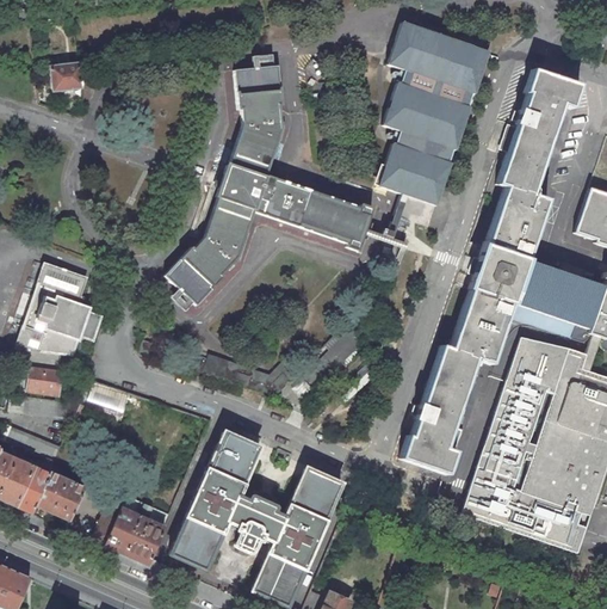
[(400,81),(385,124),(402,130),(397,143),(395,142),(381,184),(412,196),(413,196),(414,196),(419,197),(439,204),(447,179),(453,162),(450,161),(454,148),(458,149),(472,106),(470,105),(475,92),(477,93),(491,50),(404,20),(395,49),(390,63),(397,66),(407,69),(402,82),(400,81)]
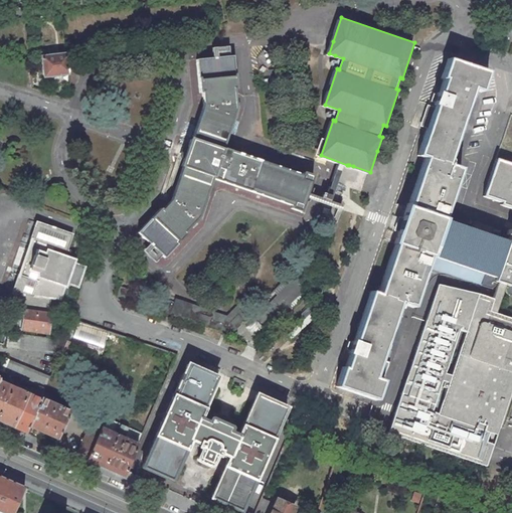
[(69,51),(44,54),(47,74),(63,72),(64,84),(73,83),(69,51)]
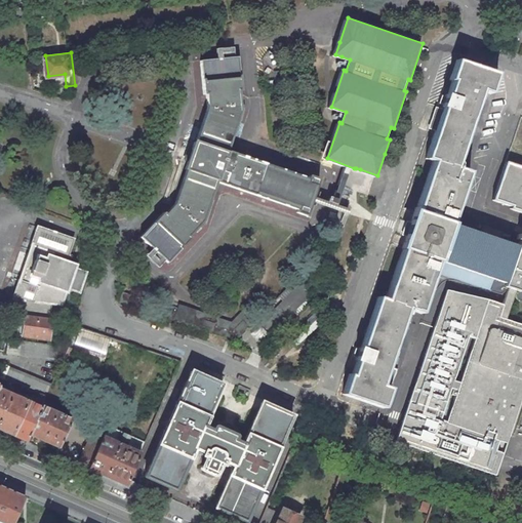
[(241,54),(203,58),(206,92),(209,92),(210,106),(198,141),(197,139),(188,167),(189,167),(177,202),(168,211),(166,210),(143,235),(170,260),(194,236),(192,234),(206,218),(219,179),(299,207),(299,210),(310,213),(322,176),(312,173),(311,176),(230,149),(243,110),(241,89),(244,89),(241,54)]
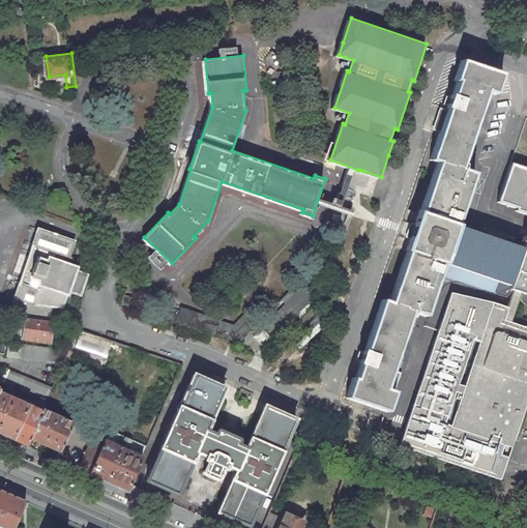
[(522,292),(524,293),(523,295),(523,297),(524,299),(526,301),(526,165),(514,160),(500,200),(518,206),(518,208),(526,211),(526,235),(524,240),(526,241),(525,246),(459,224),(477,171),(471,169),(473,163),(466,159),(490,89),(498,92),(505,72),(464,58),(457,79),(460,80),(455,93),(452,93),(448,106),(450,107),(433,158),(440,160),(422,211),(421,211),(408,248),(410,248),(392,300),(385,297),(368,349),(366,349),(361,361),(363,361),(358,376),(356,375),(349,396),(390,410),(403,373),(394,370),(414,310),(429,314),(442,273),(504,294),(507,294),(508,293),(510,291),(511,289),(514,290),(516,291),(518,291),(522,292)]
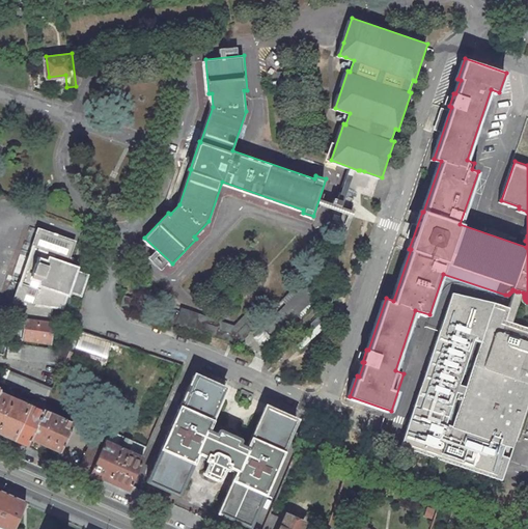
[(344,200),(353,203),(358,190),(341,185),(337,197),(338,198),(337,203),(342,204),(344,200)]
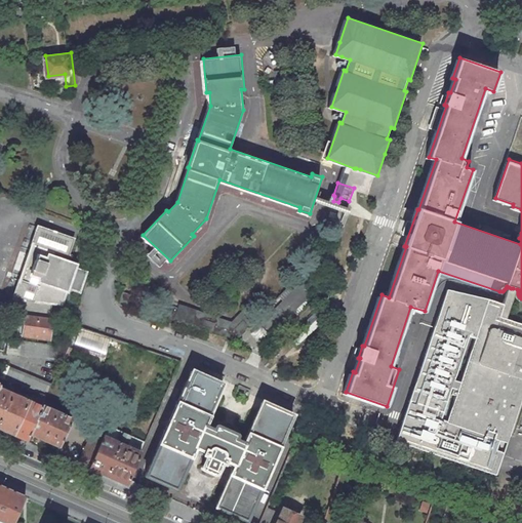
[(346,211),(329,206),(325,219),(342,225),(346,211)]
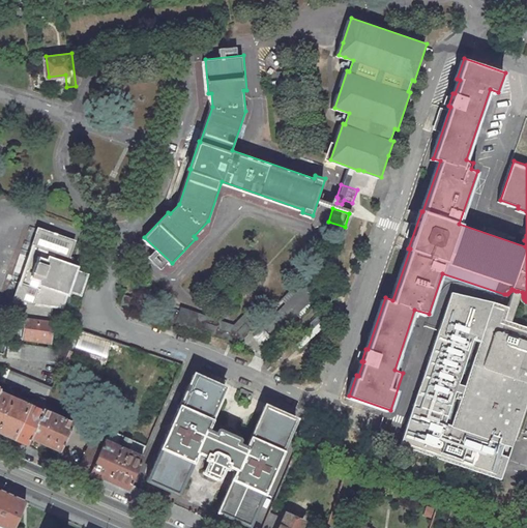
[(466,225),(470,214),(464,212),(460,223),(466,225)]
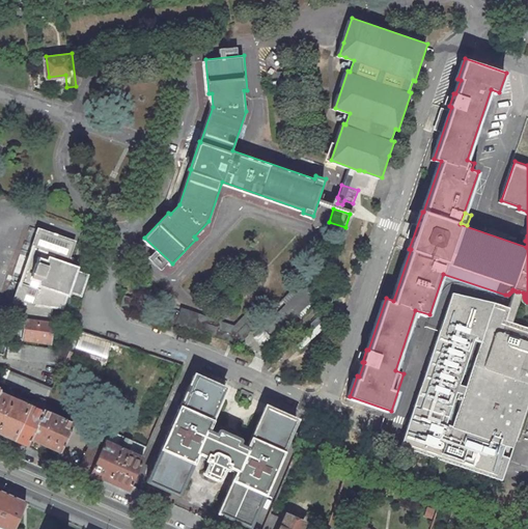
[(28,317),(53,321),(55,305),(65,306),(71,289),(82,294),(89,274),(78,270),(79,266),(68,262),(77,240),(43,228),(40,227),(16,300),(18,301),(16,315),(28,317)]
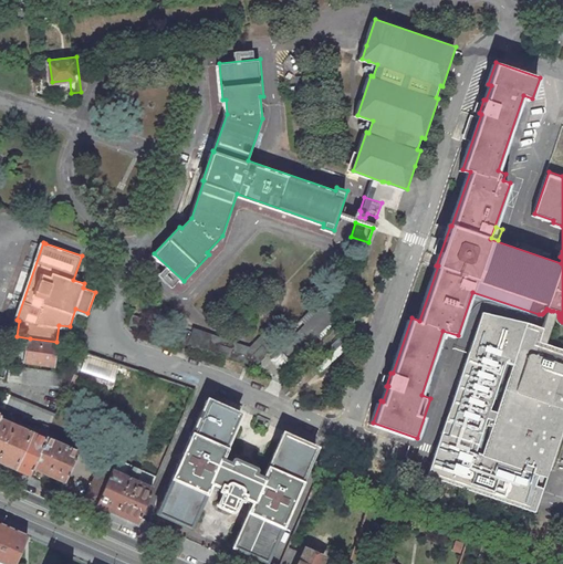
[(358,263),(343,280),(348,285),(365,269),(358,263)]
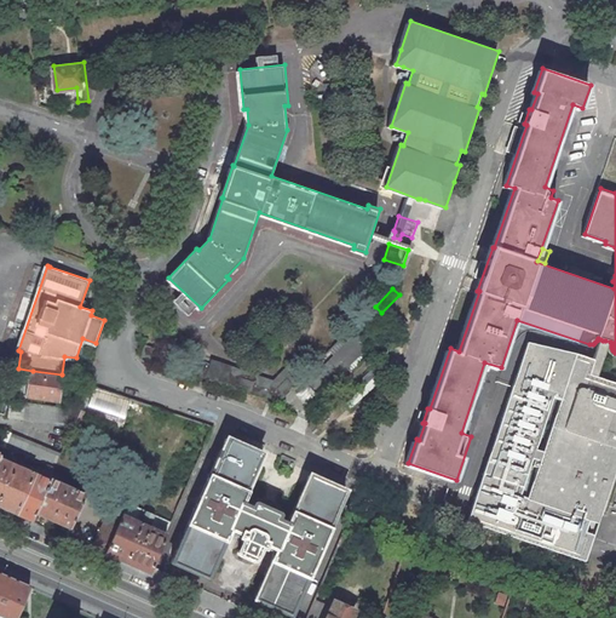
[(368,324),(300,392),(311,404),(380,336),(368,324)]
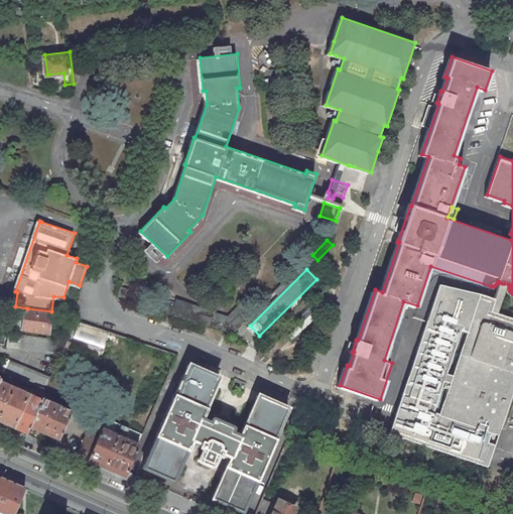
[(481,293),(451,382),(446,380),(444,386),(449,387),(439,412),(499,432),(512,391),(512,316),(499,311),(508,284),(504,283),(502,283),(500,282),(495,297),(481,293)]
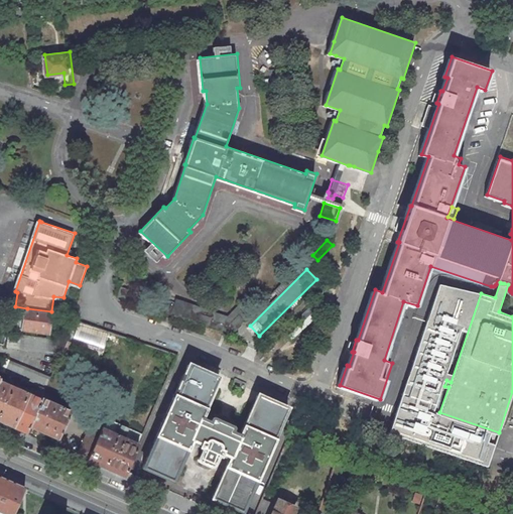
[(493,448),(499,432),(439,412),(449,387),(444,386),(446,380),(451,382),(481,293),(440,284),(395,415),(390,430),(488,464),(493,448)]
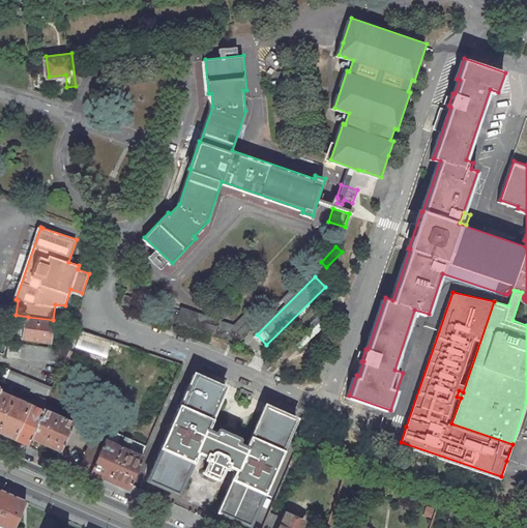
[(137,296),(126,293),(123,302),(134,306),(137,296)]
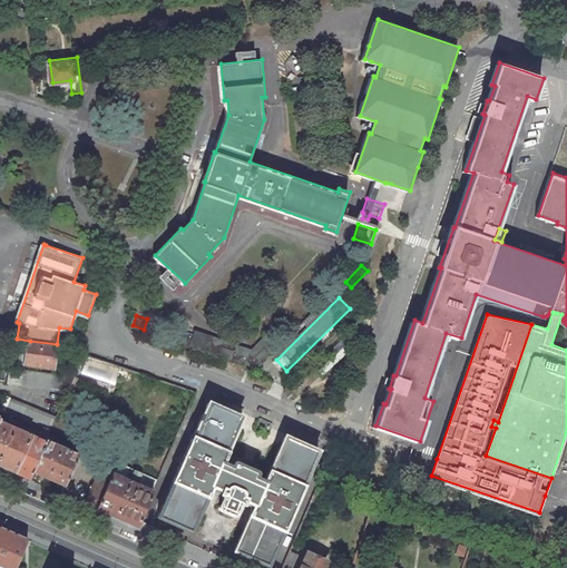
[(181,342),(258,369),(279,348),(267,338),(252,353),(246,352),(247,349),(215,338),(214,341),(195,335),(196,334),(185,330),(181,342)]
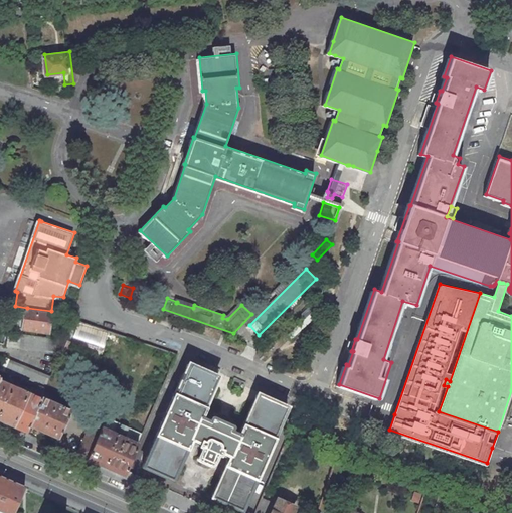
[(51,311),(27,308),(27,313),(25,328),(50,331),(53,311),(51,311)]
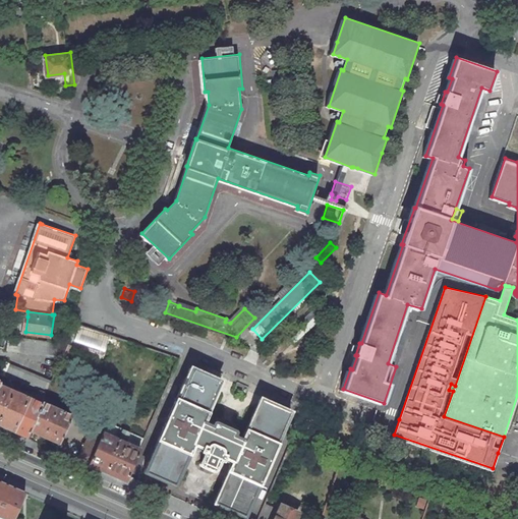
[(21,316),(19,331),(25,332),(27,316),(21,316)]
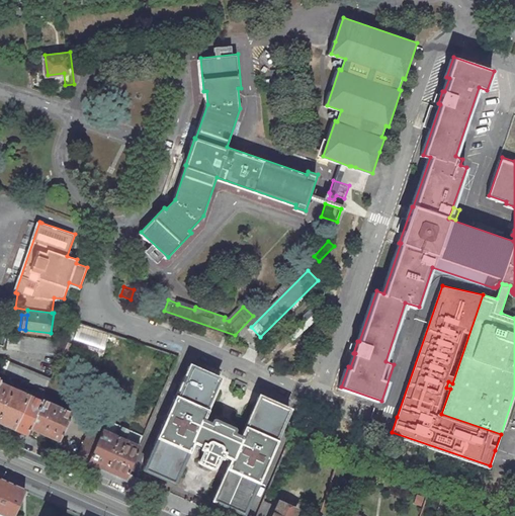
[(81,321),(76,336),(106,347),(111,332),(81,321)]
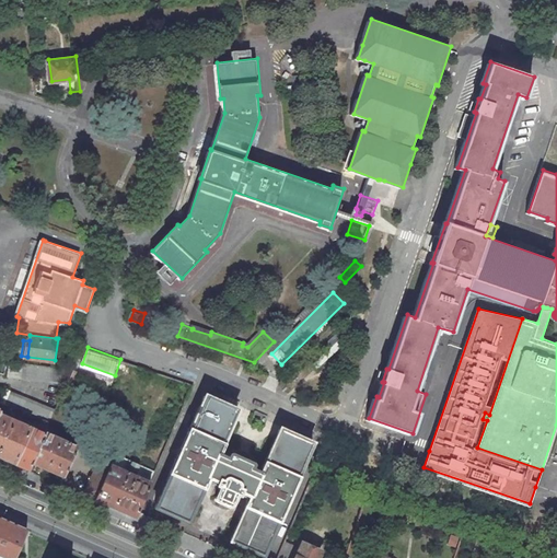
[(76,368),(12,360),(10,375),(70,382),(71,379),(76,368)]
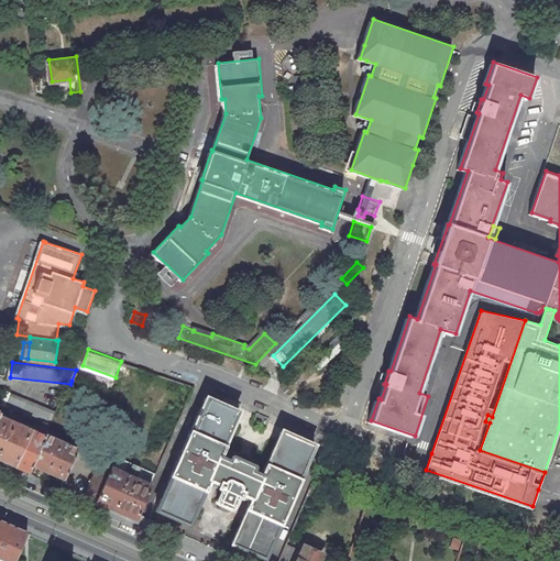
[(81,372),(76,370),(72,381),(77,382),(81,372)]
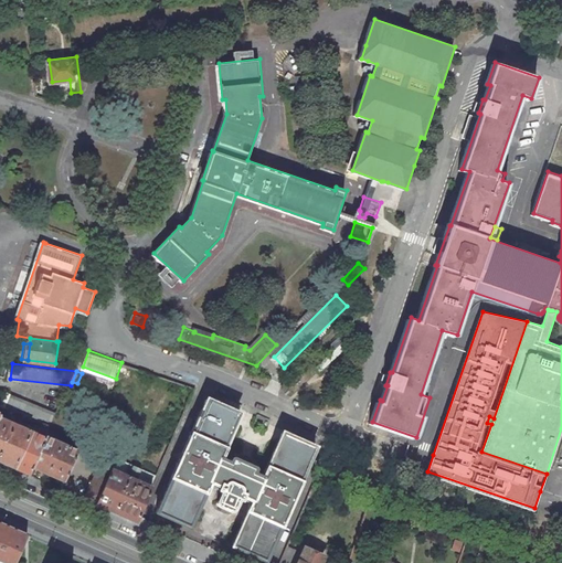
[(59,412),(14,393),(8,407),(46,423),(53,425),(59,412)]
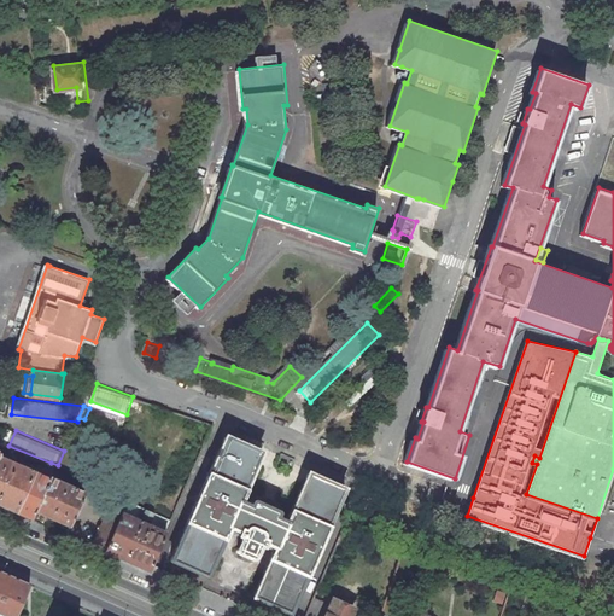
[(281,511),(256,499),(253,505),(243,500),(264,451),(228,435),(202,494),(174,559),(210,575),(232,526),(244,530),(241,534),(245,535),(239,548),(239,550),(239,551),(240,551),(253,557),(255,557),(256,556),(261,542),(264,545),(265,540),(278,546),(256,596),(292,611),(300,592),(323,540),(348,487),(310,471),(288,521),(279,516),(281,511)]
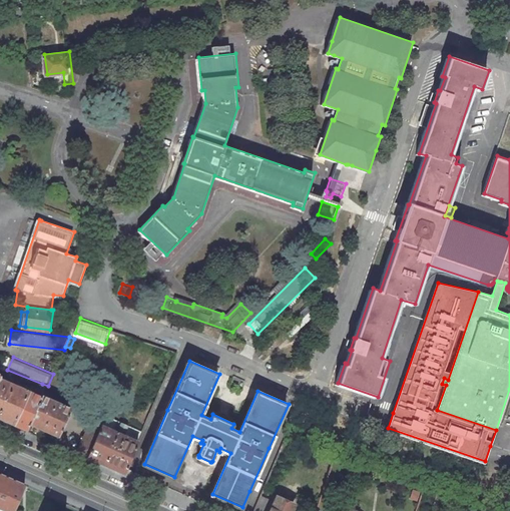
[(0,373),(0,416),(15,423),(29,390),(1,377),(0,373)]
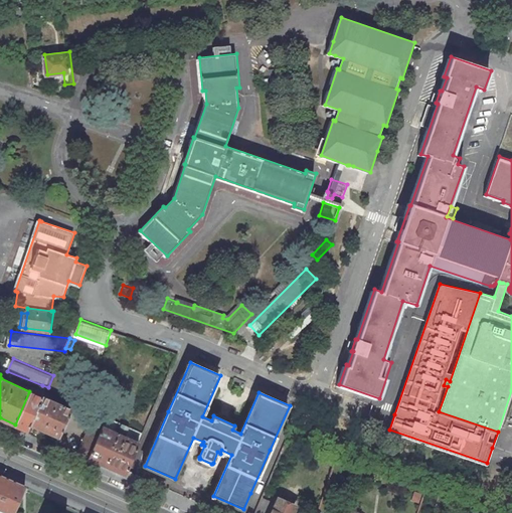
[(247,381),(236,377),(234,381),(232,386),(243,390),(245,386),(247,381)]
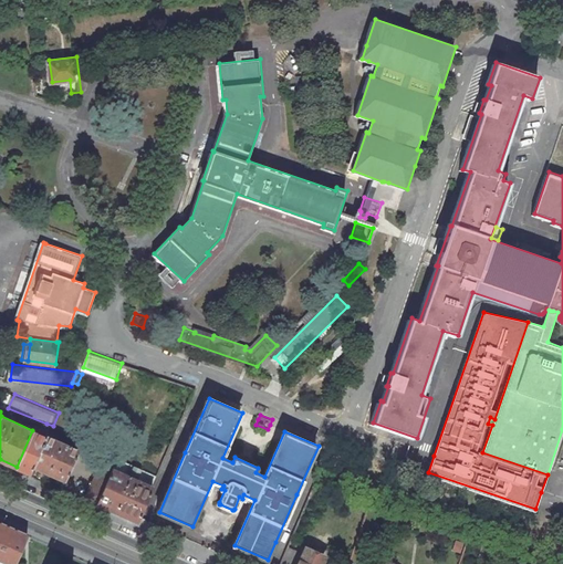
[(41,434),(32,430),(17,467),(32,474),(35,467),(49,436),(53,426),(47,424),(41,434)]
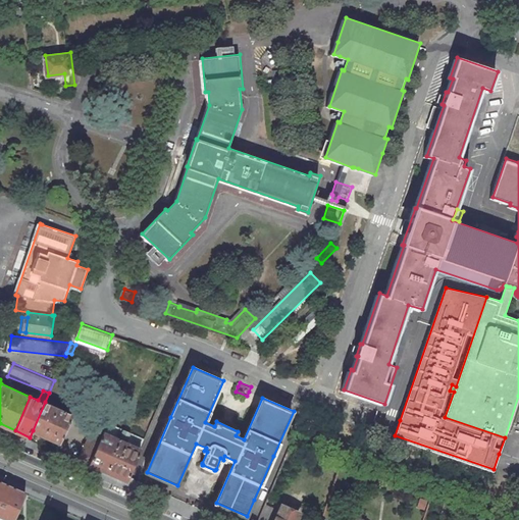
[(73,415),(45,402),(33,430),(61,443),(73,415)]
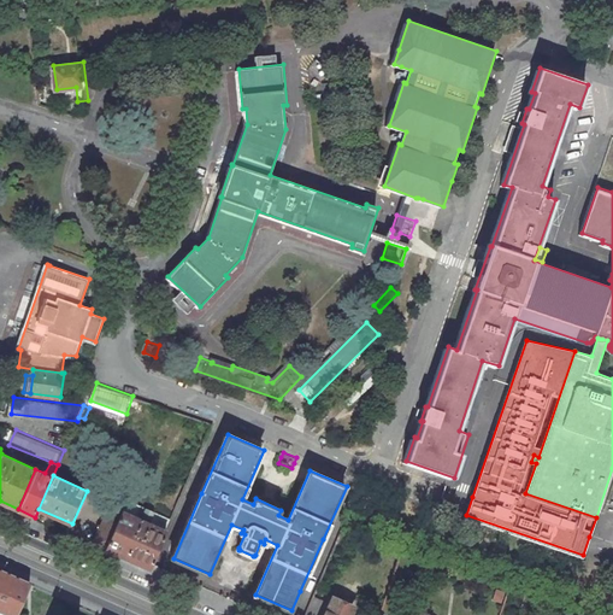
[(99,480),(93,476),(88,488),(94,491),(99,480)]
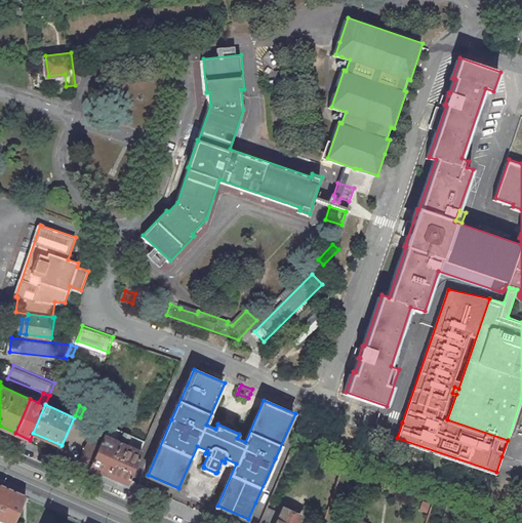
[(106,434),(95,429),(81,463),(128,484),(130,478),(133,473),(143,451),(148,440),(110,424),(106,434)]
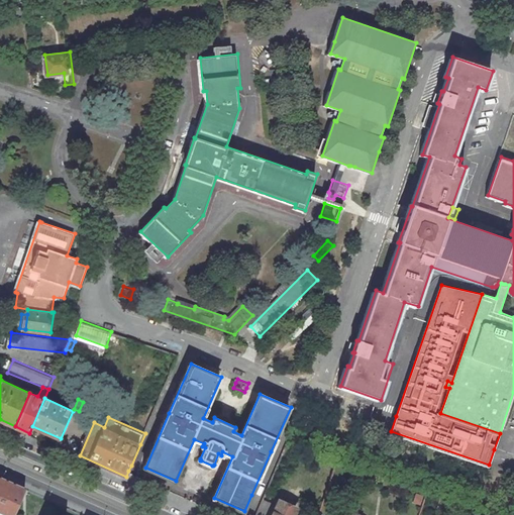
[(26,487),(0,475),(0,510),(9,514),(13,514),(26,487)]
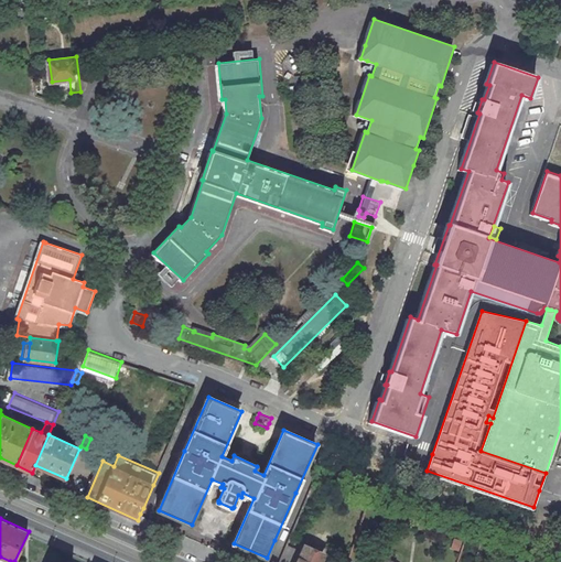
[(304,550),(289,542),(280,561),(321,561),(325,553),(306,544),(304,550)]
